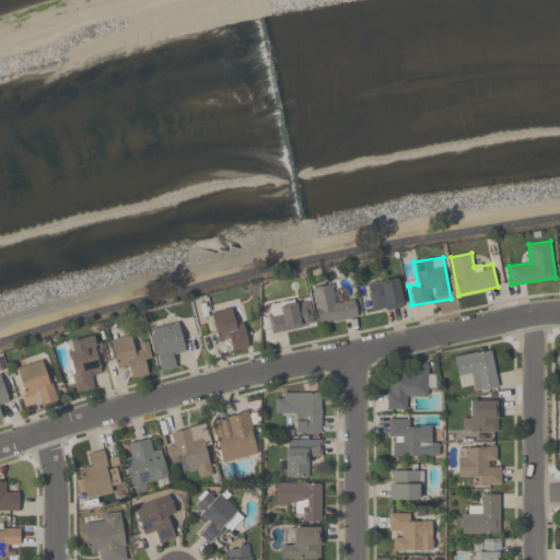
[(368,312),(363,282),(399,278),(404,307),(368,312)]
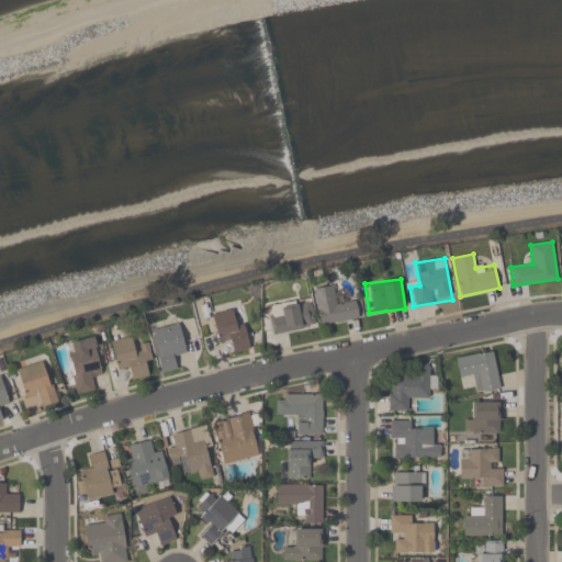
[(359,319),(318,325),(314,288),(334,285),(336,302),(356,299),(359,319)]
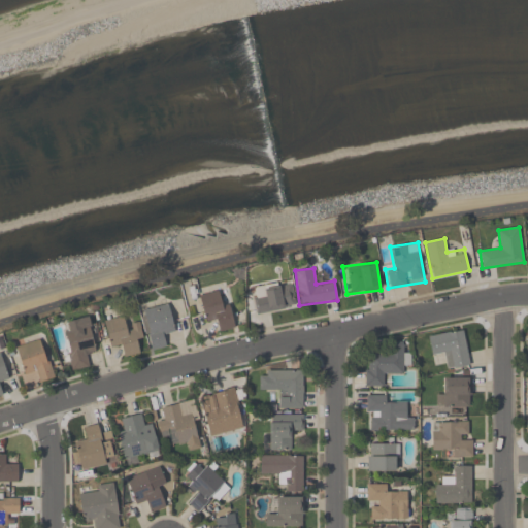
[(295,308),(256,314),(252,287),(292,282),(295,308)]
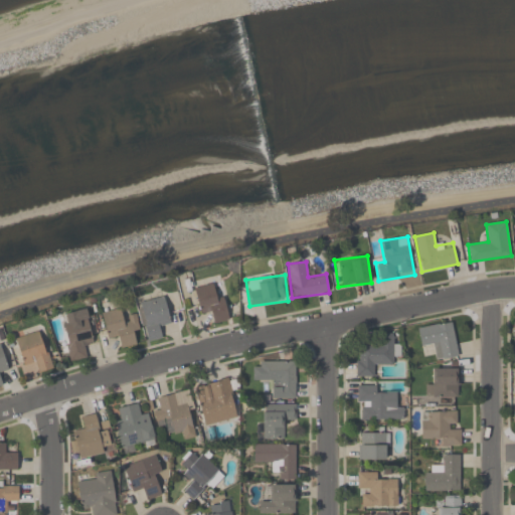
[(230,319),(212,323),(210,313),(200,315),(193,283),(210,279),(211,284),(222,282),(230,319)]
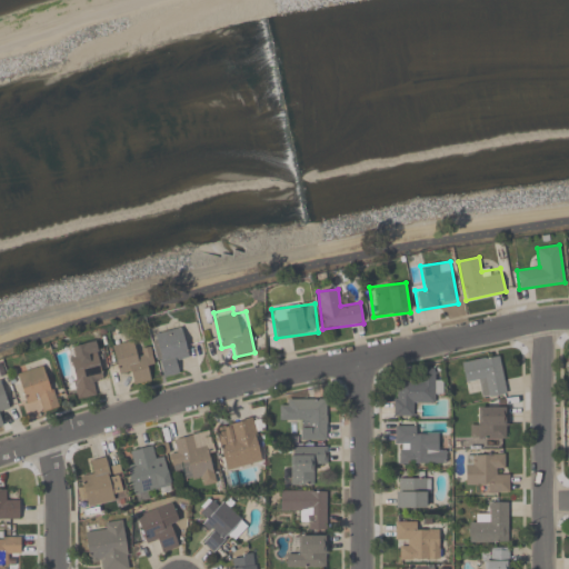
[(189,357),(178,360),(181,372),(162,378),(149,331),(180,322),(189,357)]
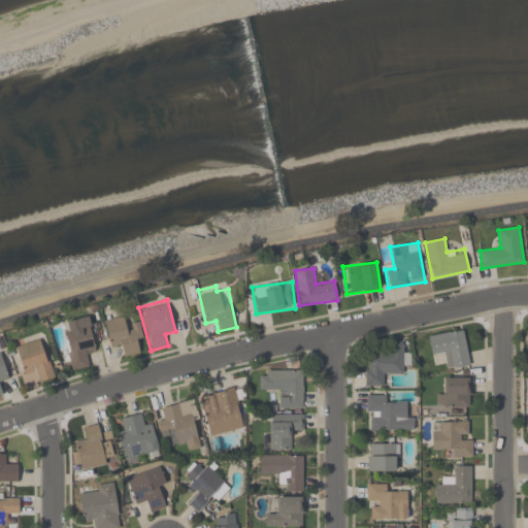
[(103,320),(125,315),(127,325),(139,322),(143,341),(137,343),(140,353),(123,357),(121,347),(109,349),(103,320)]
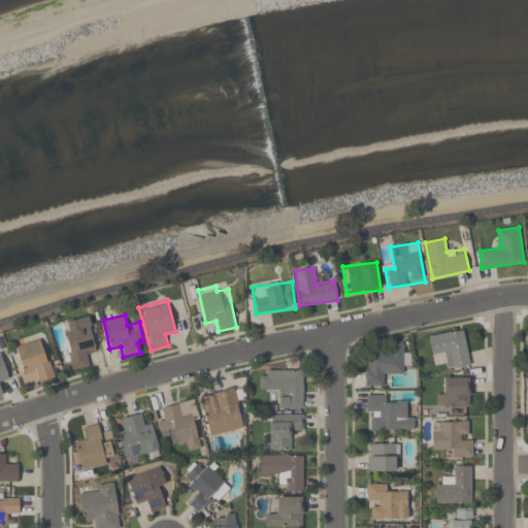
[(87,355),(90,367),(71,371),(62,322),(89,317),(96,354),(87,355)]
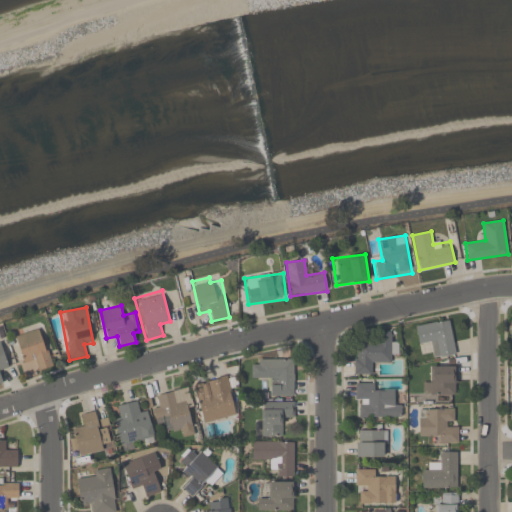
[(455,355),(431,358),(429,343),(418,344),(415,325),(450,320),(455,355)]
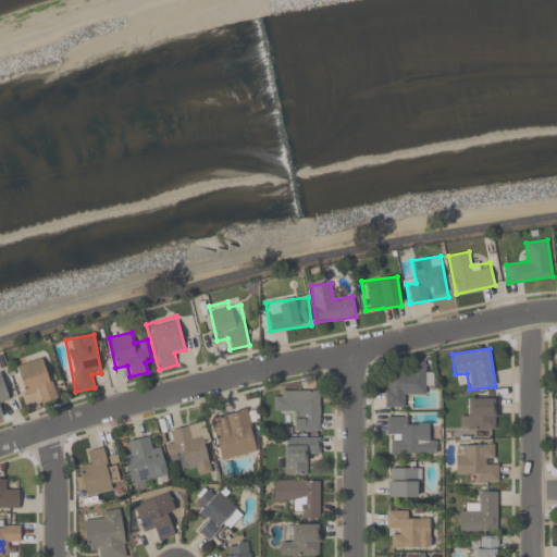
[(16,364),(45,357),(56,399),(39,404),(36,393),(24,396),(16,364)]
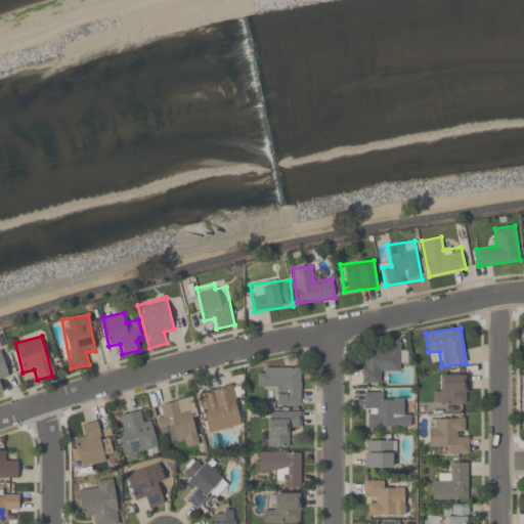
[(362,384),(361,350),(388,350),(388,340),(399,340),(400,351),(407,351),(407,362),(400,362),(400,372),(382,372),(382,383),(362,384)]
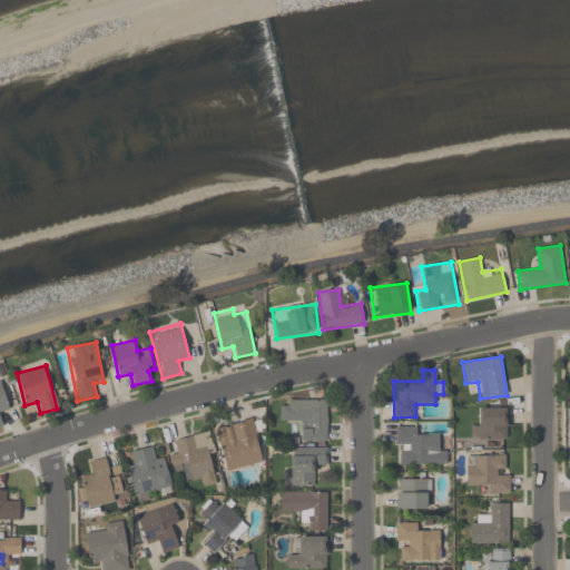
[(0,428),(3,428),(1,413),(9,412),(2,382),(0,382),(0,428)]
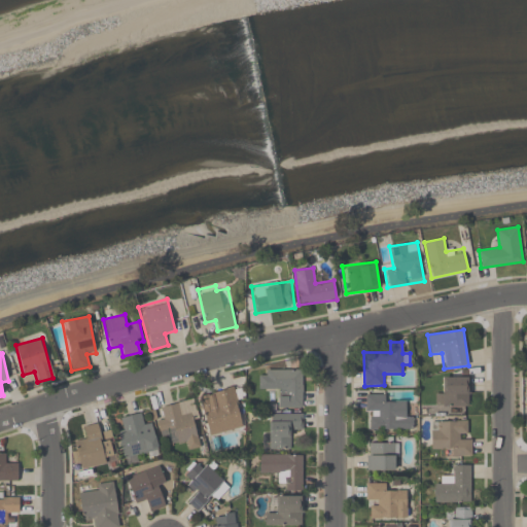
[(302,370),(302,408),(279,408),(279,389),(257,389),(257,370),(302,370)]
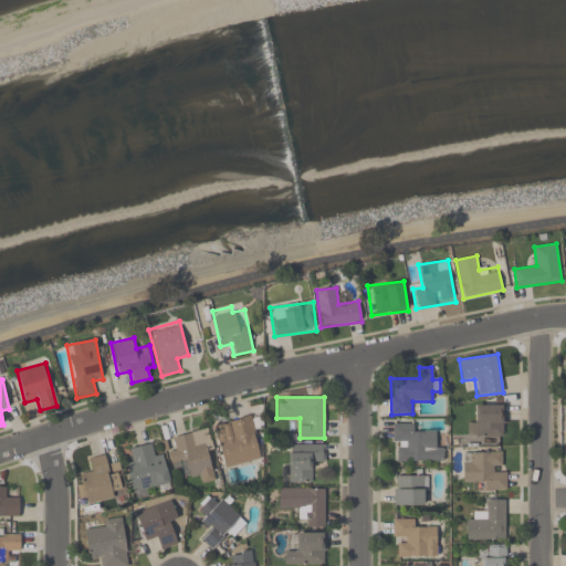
[(503,405),(503,437),(470,437),(470,416),(474,416),(474,405),(503,405)]
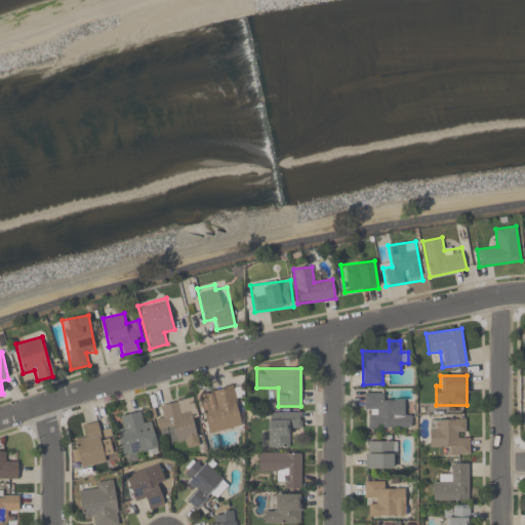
[(197,395),(233,387),(242,426),(207,434),(197,395)]
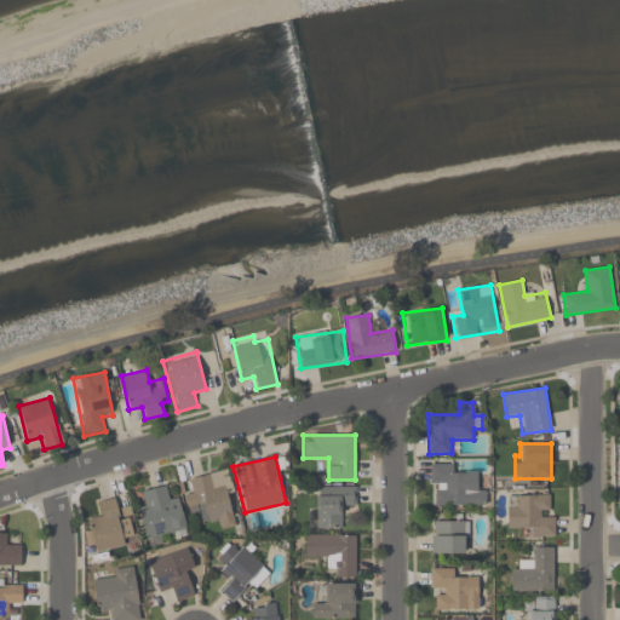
[(486,505),(430,506),(429,464),(453,464),(453,474),(476,474),(476,489),(486,489),(486,505)]
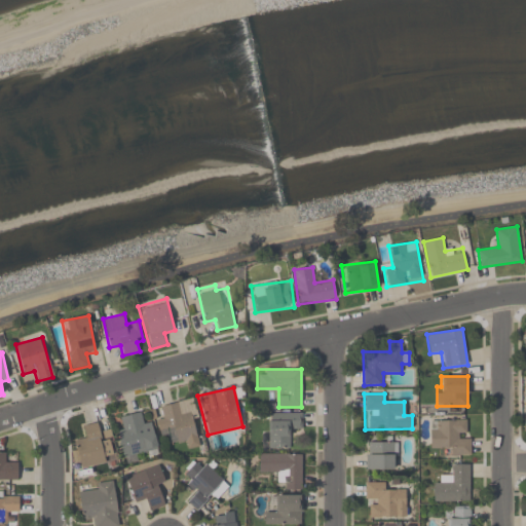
[(155,418),(163,416),(161,406),(190,398),(203,446),(188,450),(186,440),(174,444),(172,434),(160,437),(155,418)]
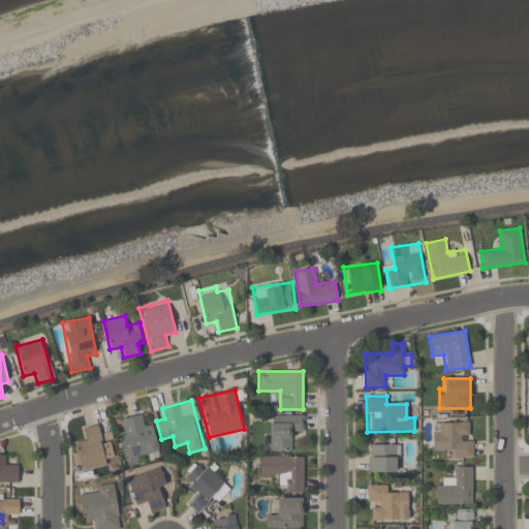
[(124,429),(122,418),(141,413),(144,425),(152,423),(159,455),(124,463),(117,431),(124,429)]
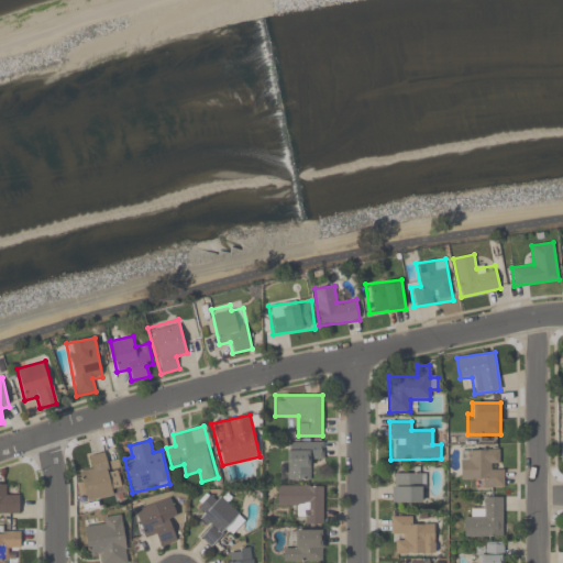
[(287,441),(322,441),(322,456),(311,456),(311,479),(287,479),(287,441)]
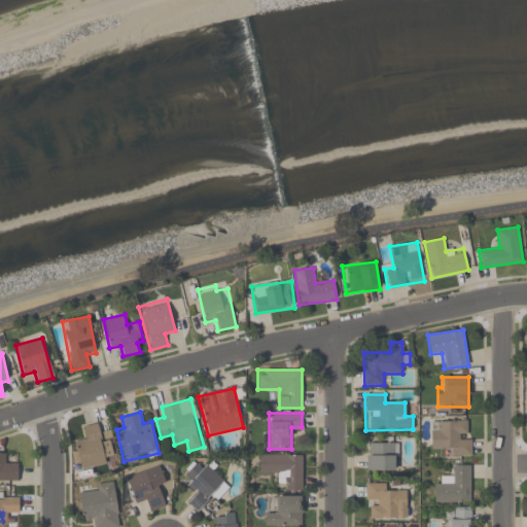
[(469,456),(450,457),(450,449),(431,449),(430,421),(469,420),(469,456)]
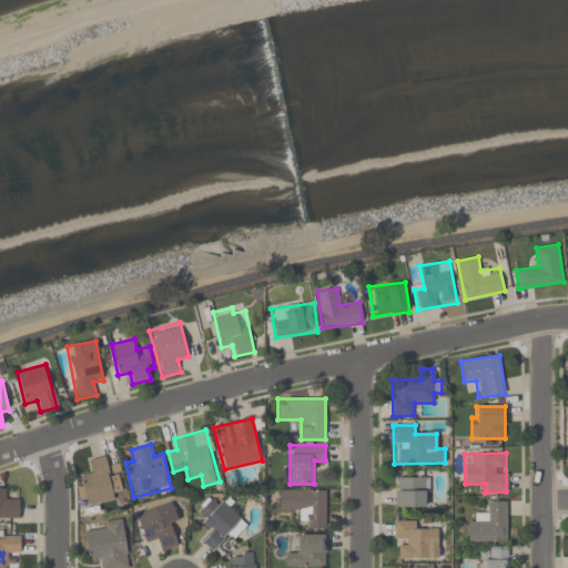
[(119,464),(124,498),(82,505),(78,475),(88,473),(85,459),(105,456),(107,466),(119,464)]
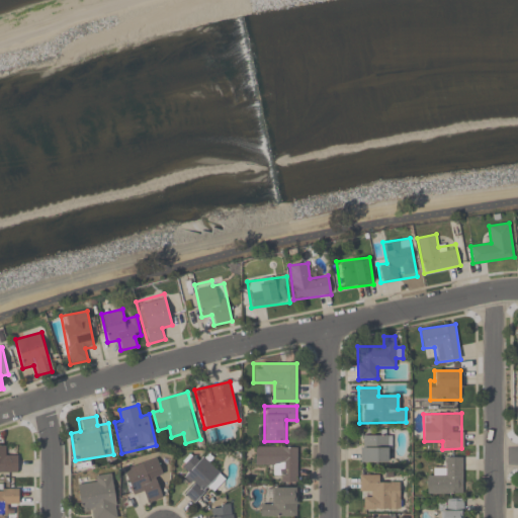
[(361,462),(361,434),(390,434),(390,462),(361,462)]
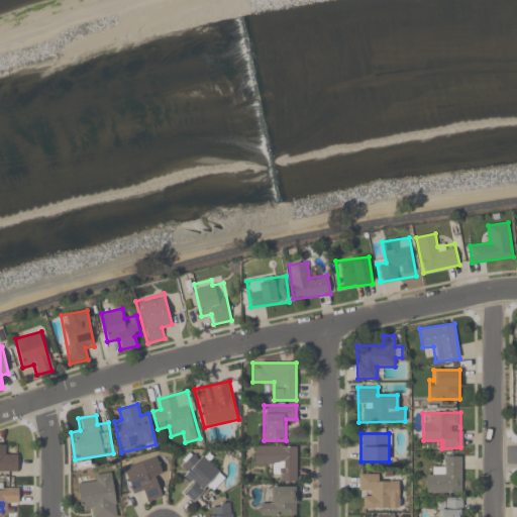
[(0,444),(6,444),(6,454),(17,454),(17,472),(0,472),(0,444)]
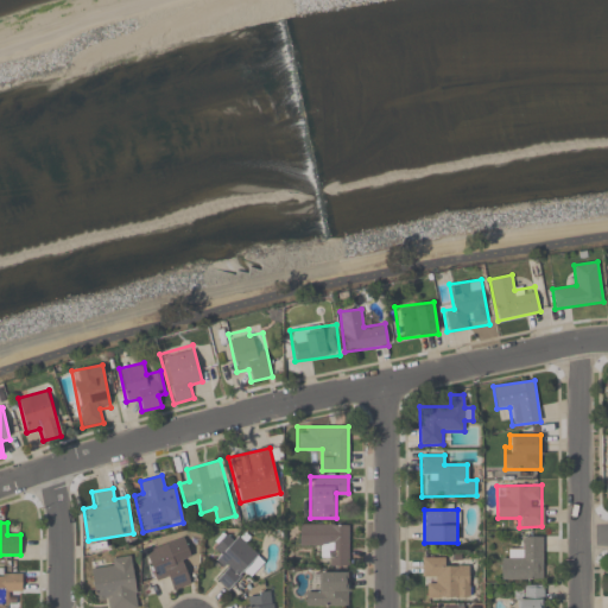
[(349,565),(323,565),(323,550),(299,550),(299,524),(349,524),(349,565)]
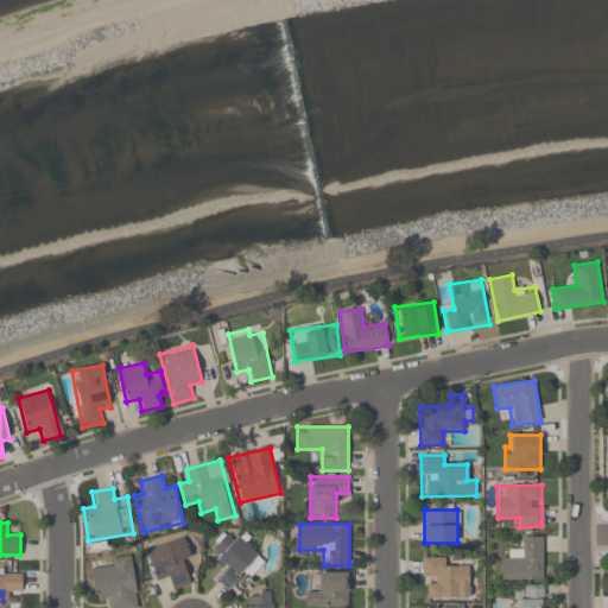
[(248,577),(244,572),(226,590),(215,581),(223,572),(214,562),(221,555),(213,548),(232,529),(264,562),(248,577)]
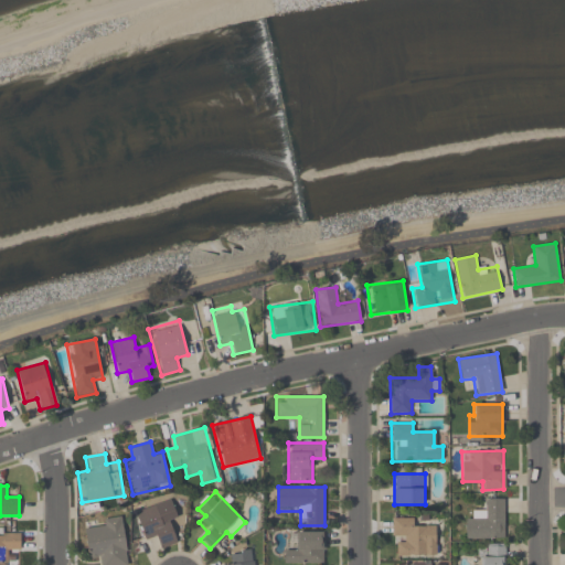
[(135,511),(171,499),(178,519),(170,521),(177,544),(159,550),(156,537),(145,542),(135,511)]
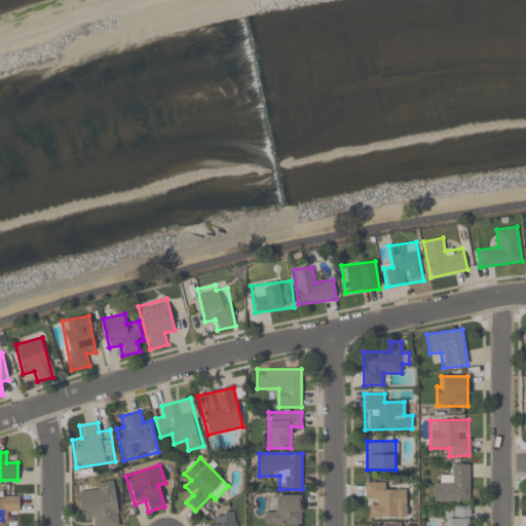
[(470,464),(470,501),(434,501),(434,483),(447,483),(447,464),(470,464)]
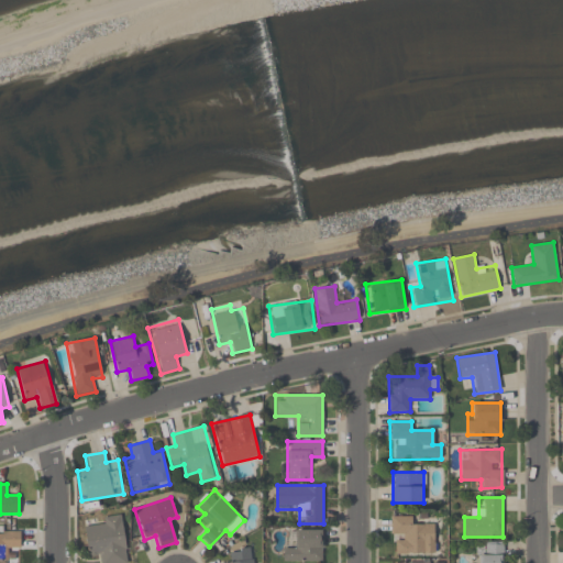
[(88,558),(83,520),(122,516),(127,562),(100,562),(100,555),(88,558)]
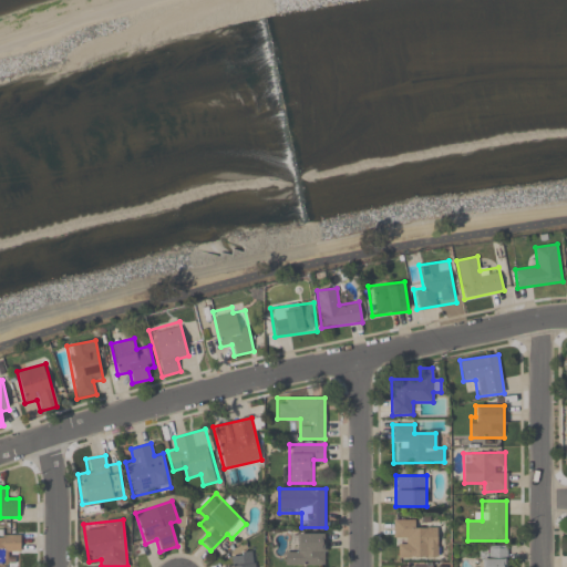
[(437,558),(394,558),(394,519),(414,519),(414,528),(437,528),(437,558)]
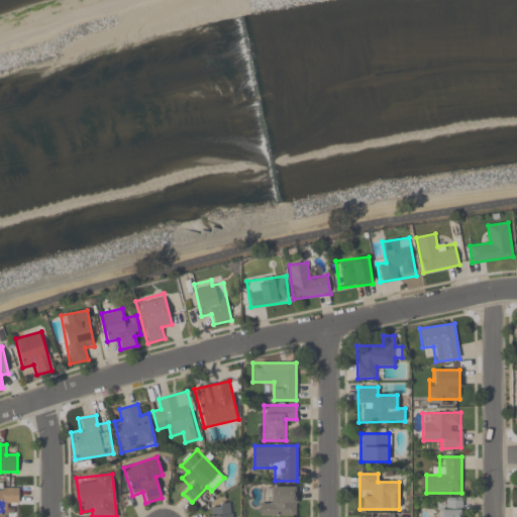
[(8,514),(0,514),(0,484),(18,484),(18,504),(8,504),(8,514)]
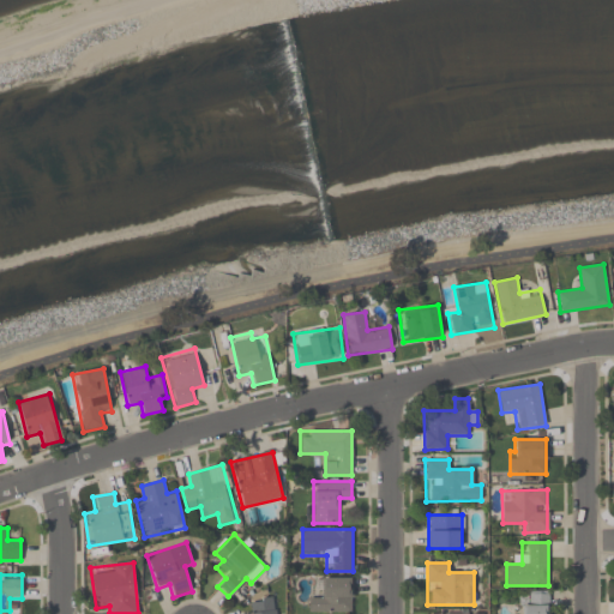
[(351,613),(309,613),(309,600),(320,600),(320,578),(351,578),(351,613)]
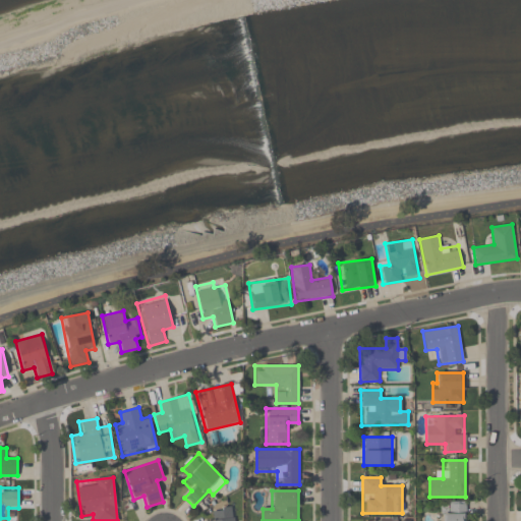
[(465,520),(442,520),(442,502),(465,502),(465,520)]
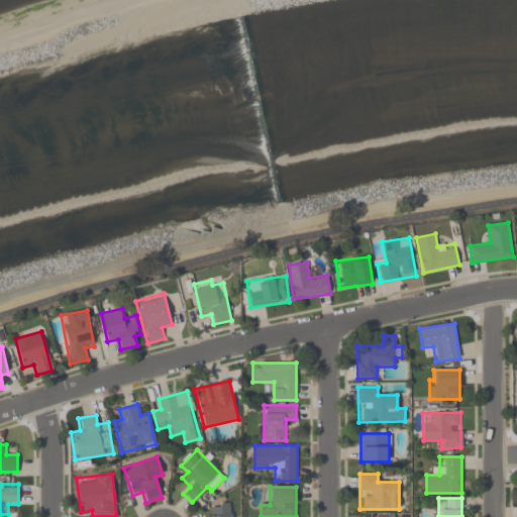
[(231,516),(204,516),(212,516),(210,506),(229,503),(231,516)]
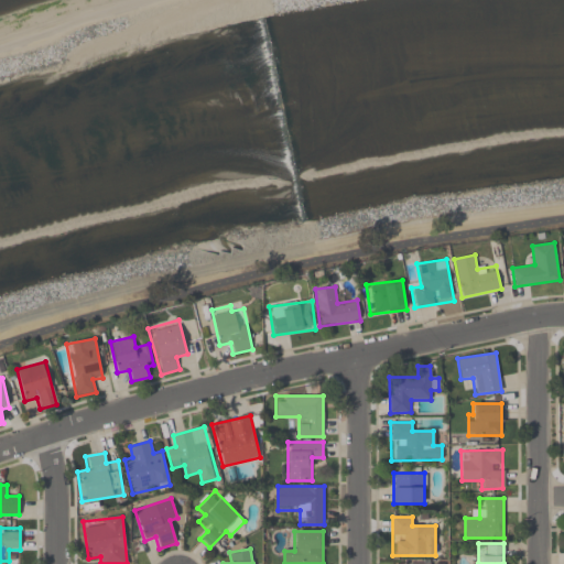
All buildings are outlined.
